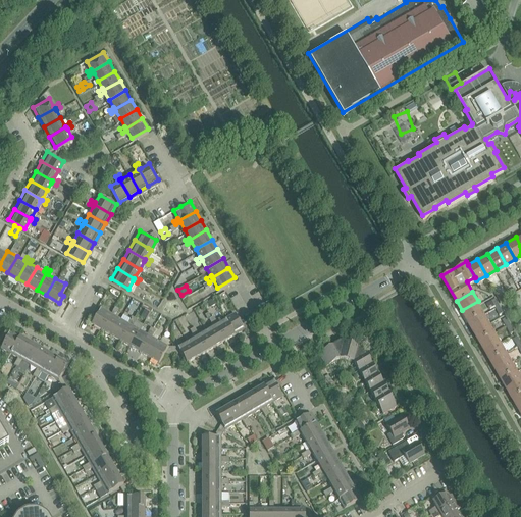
[(212,295),(207,298),(210,303),(215,300),(212,295)]
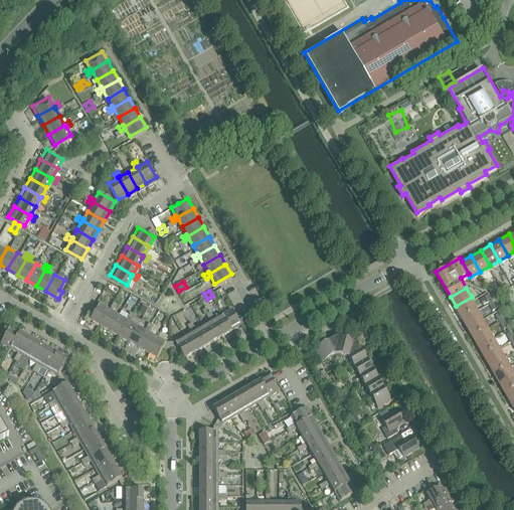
[(140,295),(138,299),(147,304),(149,301),(140,295)]
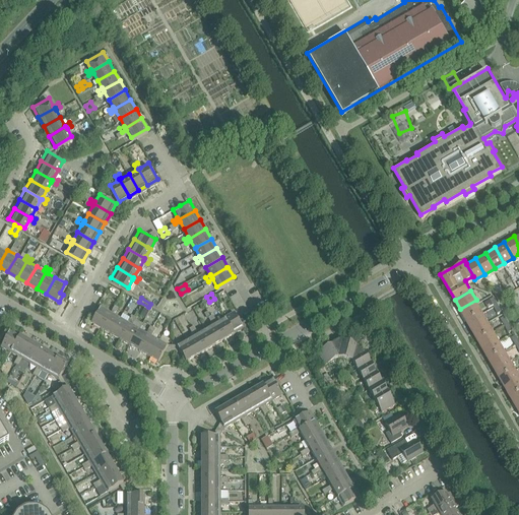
[(476,300),(460,309),(465,318),(481,309),(476,300)]
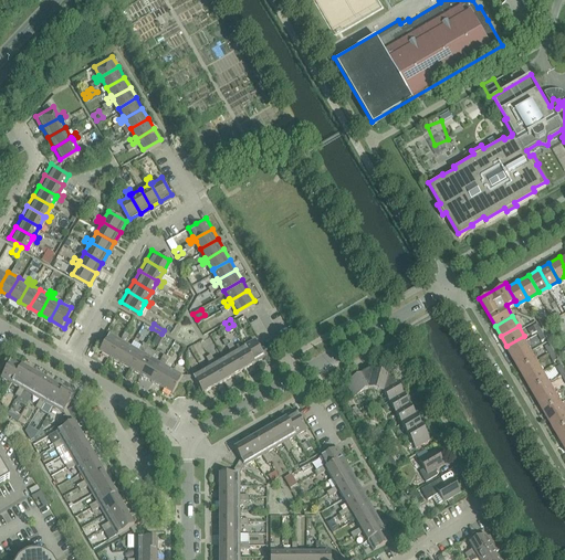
[(119,336),(108,329),(103,339),(100,337),(95,345),(110,354),(119,336)]
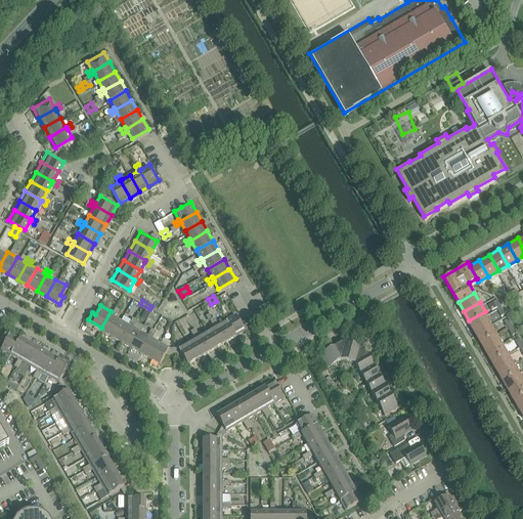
[(234,310),(224,316),(234,333),(248,325),(244,317),(240,319),(234,310)]
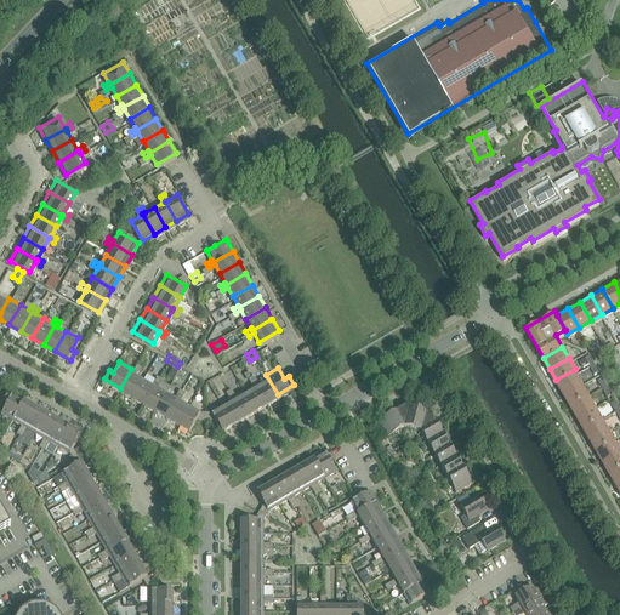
[(131,394),(142,375),(131,369),(120,388),(131,394)]
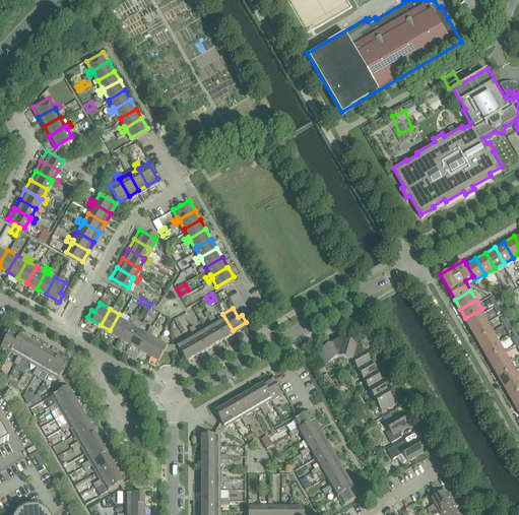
[(481,309),(465,318),(471,328),(487,319),(481,309)]
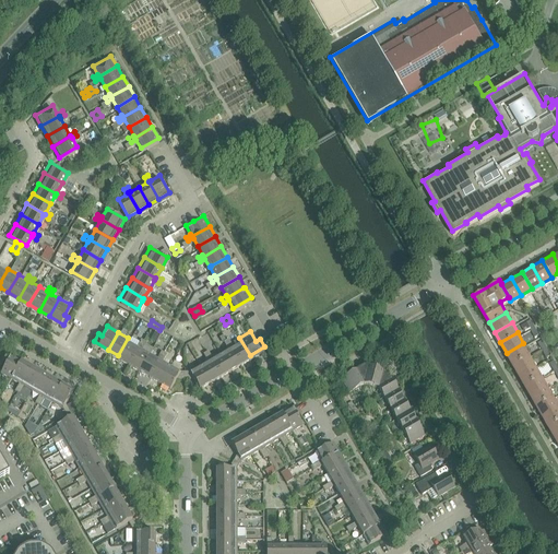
[(118,355),(128,362),(139,343),(141,345),(143,341),(138,339),(135,342),(128,338),(118,355)]
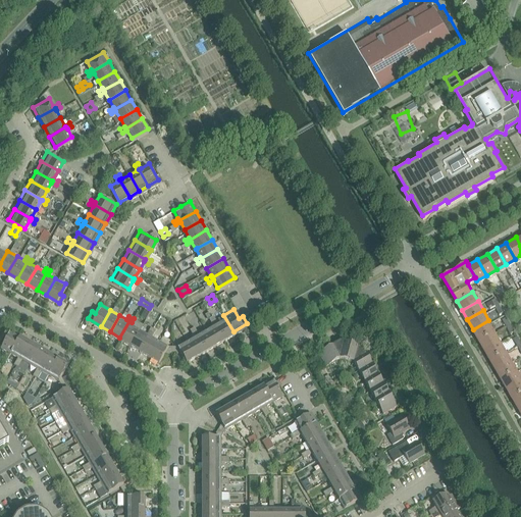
[(214,320),(216,319),(215,315),(210,318),(212,322),(205,326),(214,343),(223,337),(214,320)]
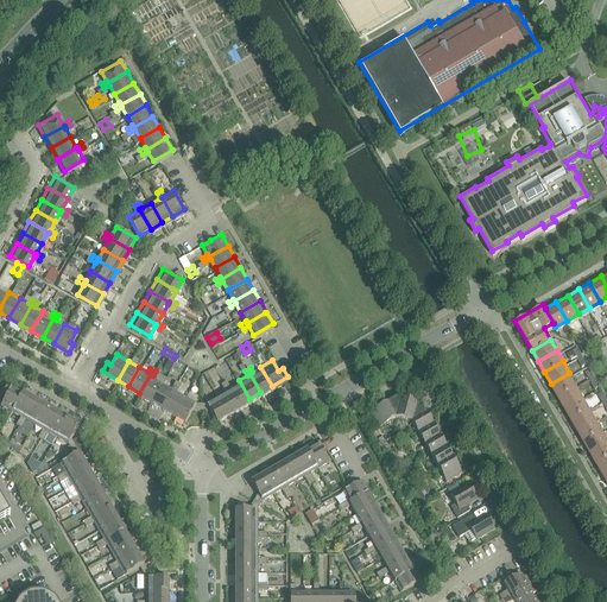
[(272,386),(260,367),(252,372),(250,373),(260,392),(272,386)]
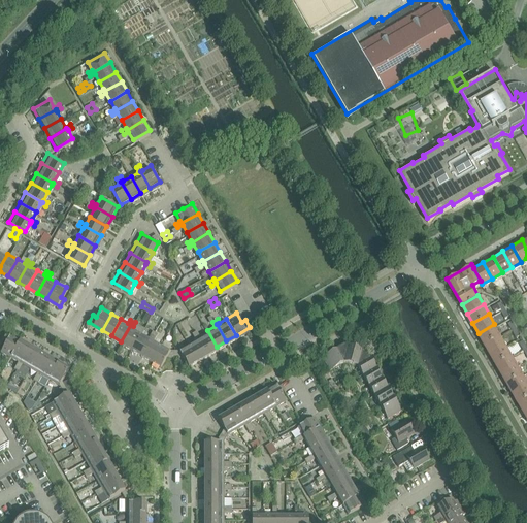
[(131,324),(121,341),(131,347),(140,330),(133,326),(131,324)]
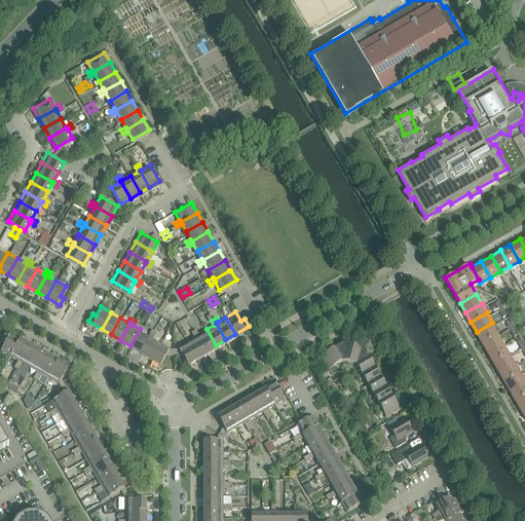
[(482,341),(498,332),(492,323),(477,332),(482,341)]
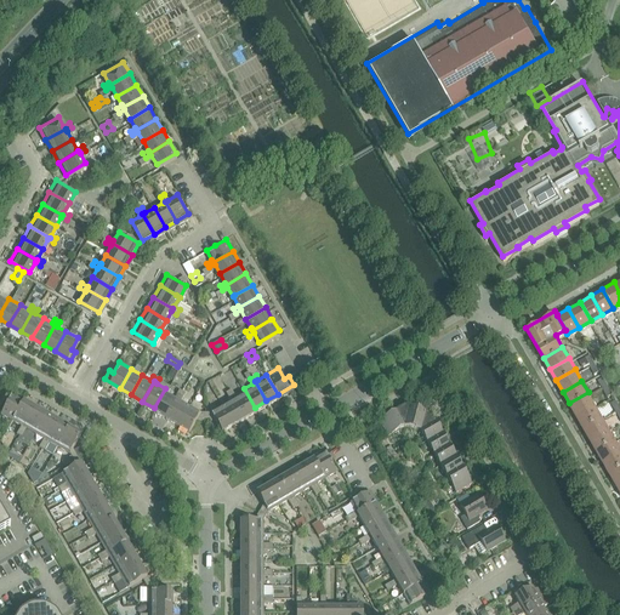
[(0,409),(12,416),(23,397),(7,387),(3,396),(6,398),(0,409)]
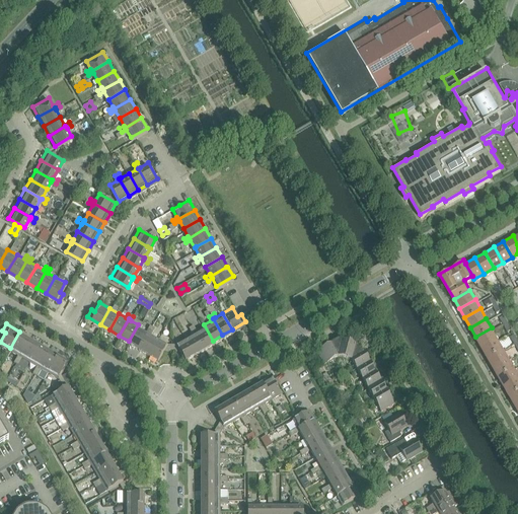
[(147,329),(150,332),(152,327),(147,324),(145,328),(138,324),(129,341),(138,346),(147,329)]
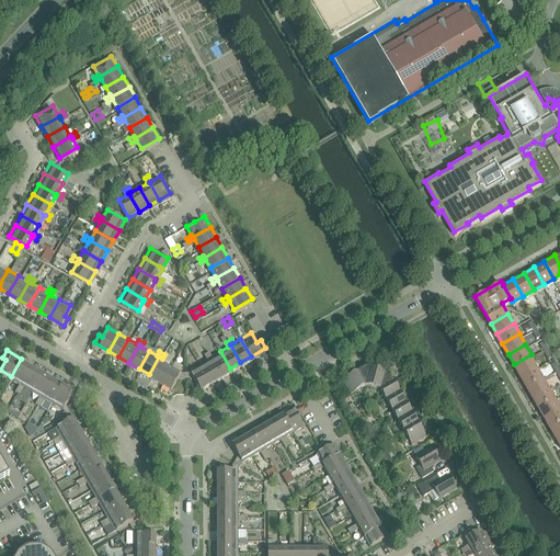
[(210,351),(205,354),(207,358),(200,362),(209,381),(220,374),(209,356),(213,355),(210,351)]
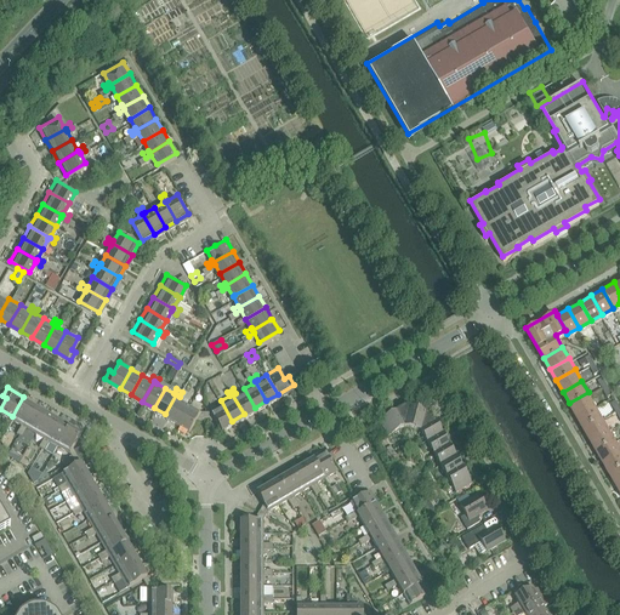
[(232,394),(244,414),(255,408),(244,388),(235,393),(232,394)]
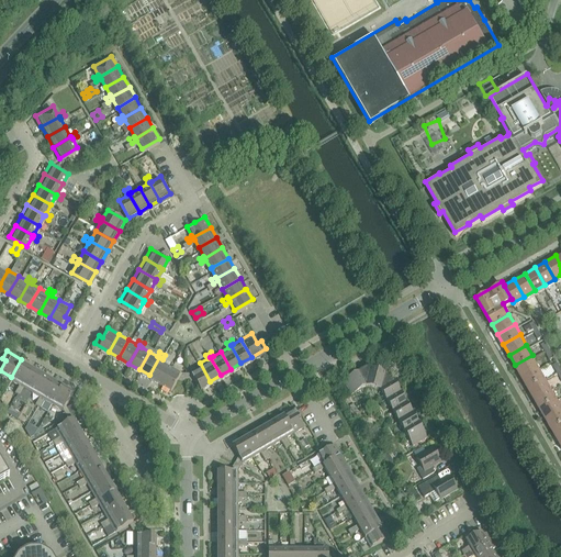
[(522,375),(538,365),(533,355),(515,365),(522,375)]
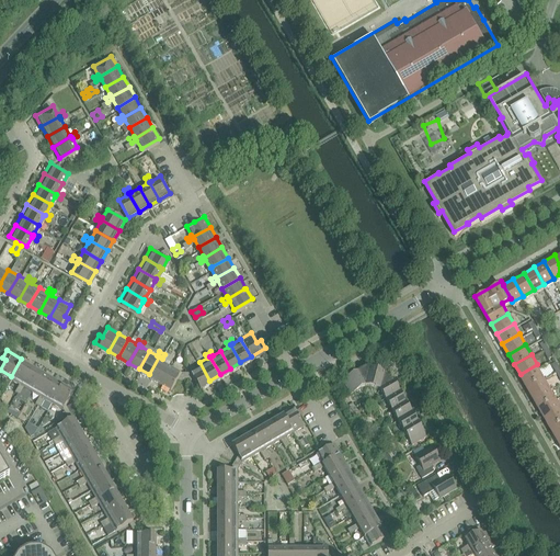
[(159,356),(149,374),(160,381),(170,363),(162,359),(159,356)]
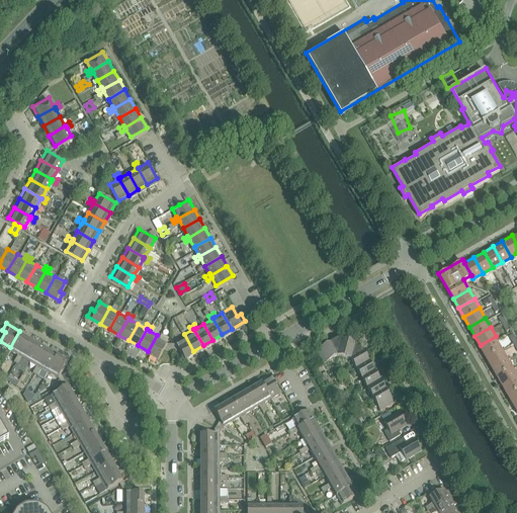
[(19,352),(28,336),(19,331),(10,347),(17,351),(19,352)]
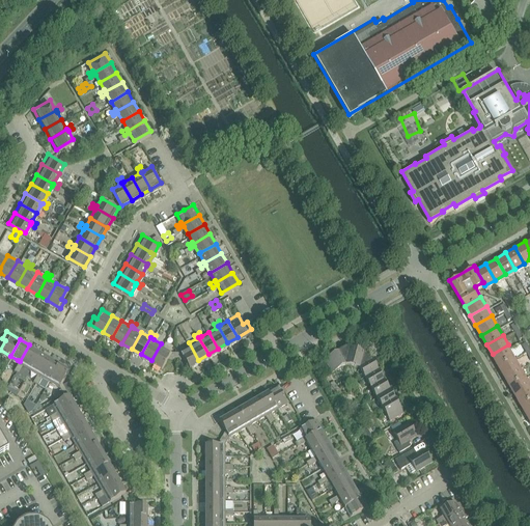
[(198,360),(189,342),(178,349),(174,349),(175,355),(183,355),(189,365),(198,360)]
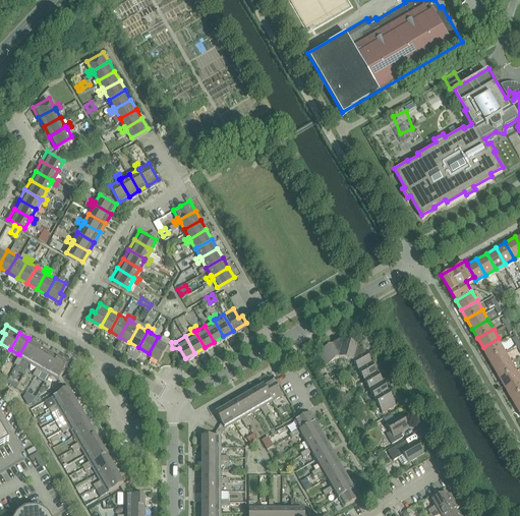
[(172,348),(171,342),(168,342),(158,337),(149,353),(158,358),(164,349),(172,348)]
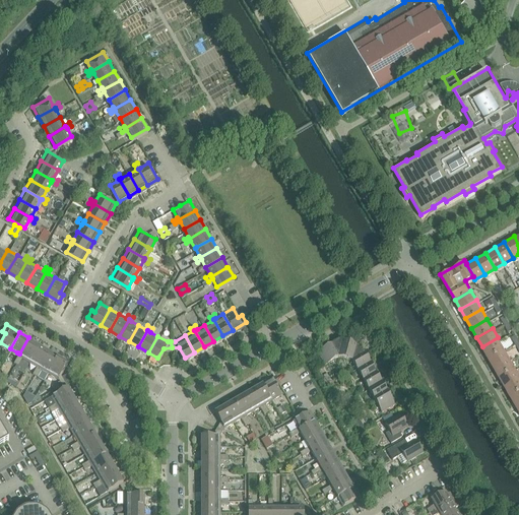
[(349,338),(346,337),(346,338),(337,336),(330,340),(337,353),(344,356),(349,338)]
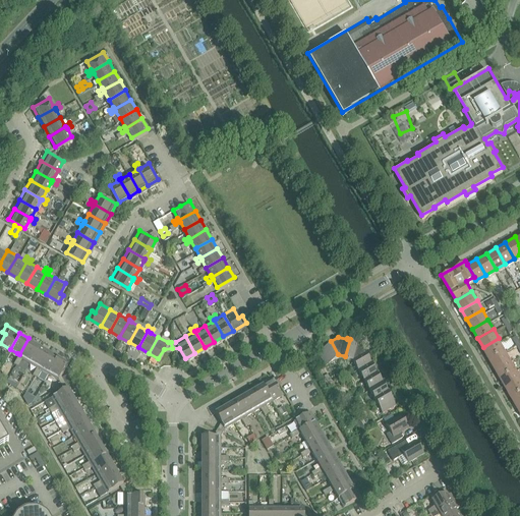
[(15,356),(19,359),(21,356),(29,360),(39,343),(29,338),(19,354),(17,353),(15,356)]
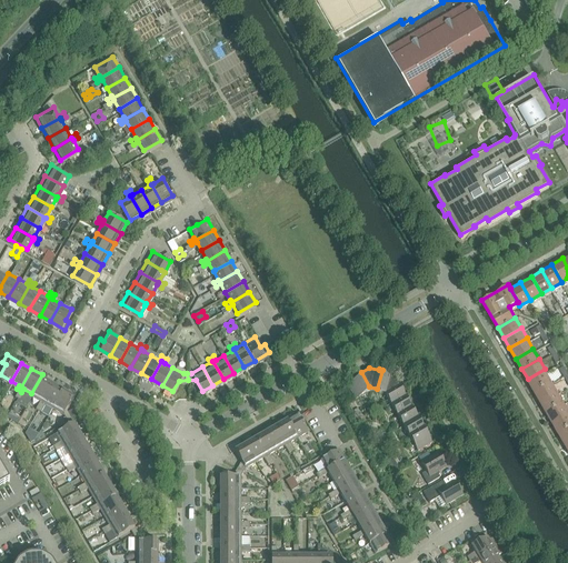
[(384,369),(382,370),(377,389),(385,391),(399,382),(394,374),(385,371),(385,369),(384,369)]
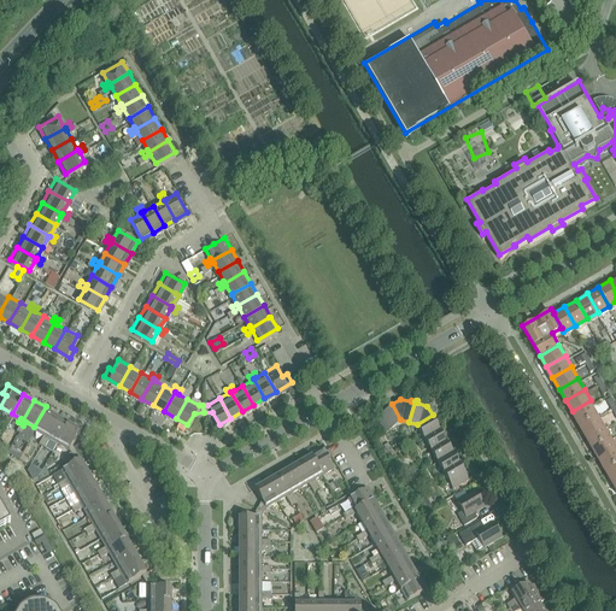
[(579,423),(598,412),(591,400),(573,411),(579,423)]
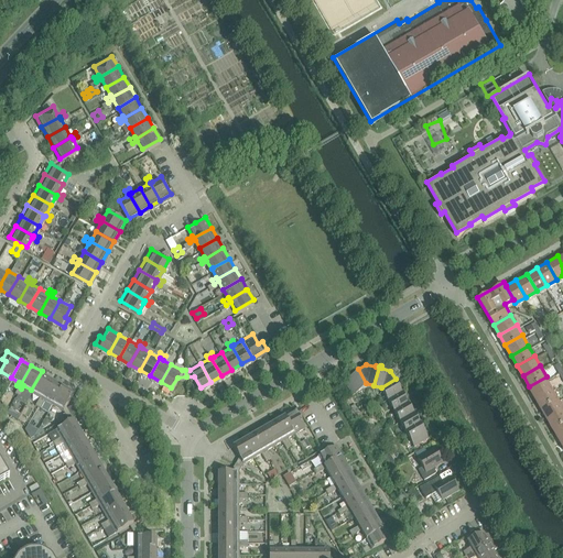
[(356,389),(366,383),(358,369),(347,375),(349,379),(352,382),(354,385),(356,389)]
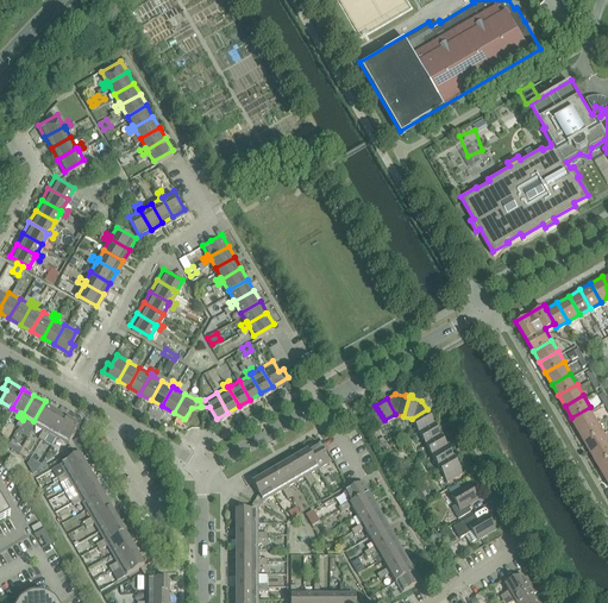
[(45,427),(56,408),(45,401),(33,421),(42,426),(45,427)]
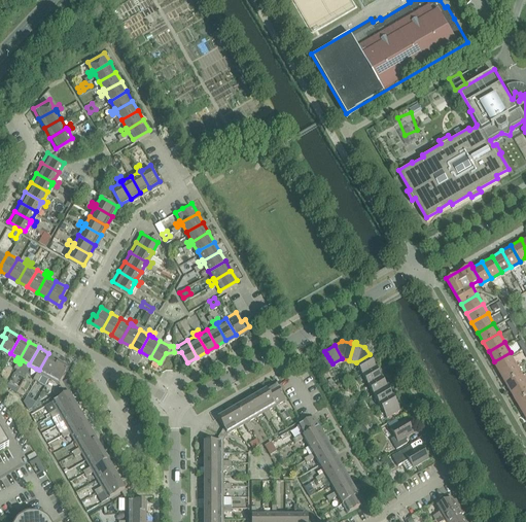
[(500,371),(516,361),(511,352),(494,361),(500,371)]
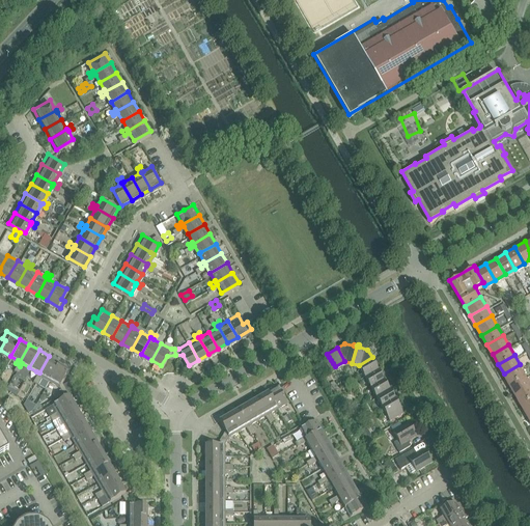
[(34,375),(39,378),(42,374),(49,378),(58,361),(49,356),(39,372),(36,371),(34,375)]
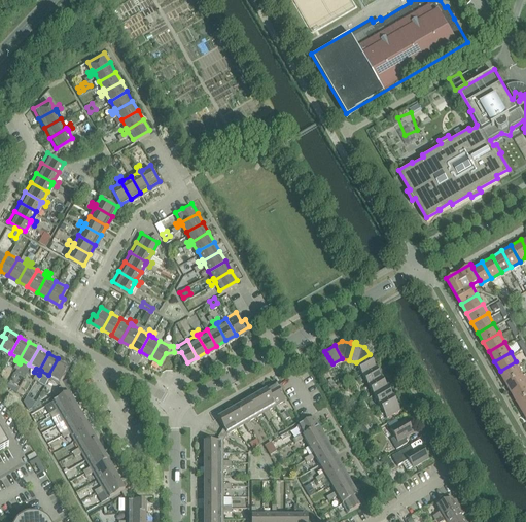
[(356,362),(361,372),(375,364),(370,354),(356,362)]
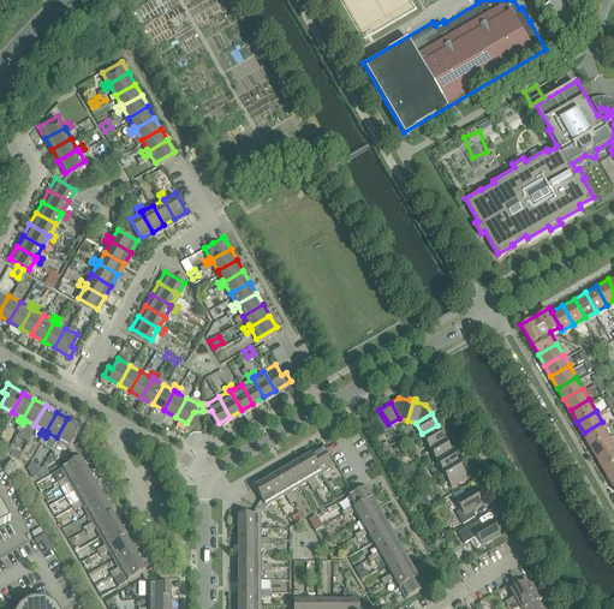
[(79,425),(67,418),(57,437),(69,445),(72,452),(77,449),(76,448),(72,441),(71,439),(79,425)]
